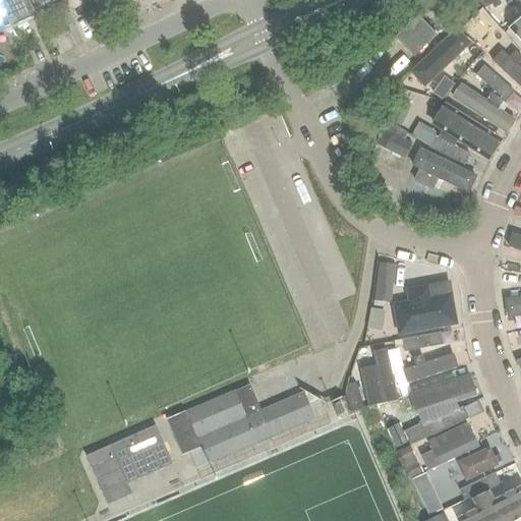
[(0,0),(0,32),(13,26),(14,26),(1,0),(0,0)]
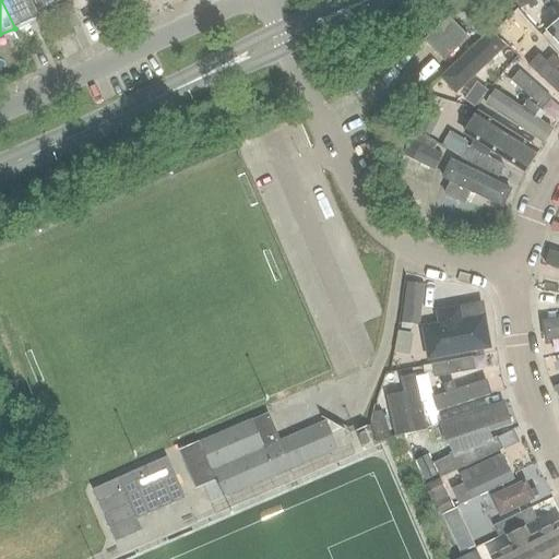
[(1,0),(15,28),(37,19),(28,0),(1,0)]
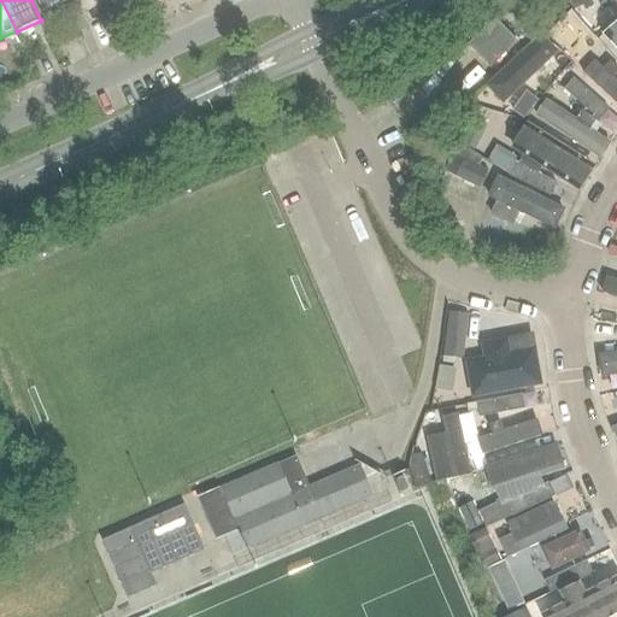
[(36,0),(45,16),(71,4),(69,0),(36,0)]
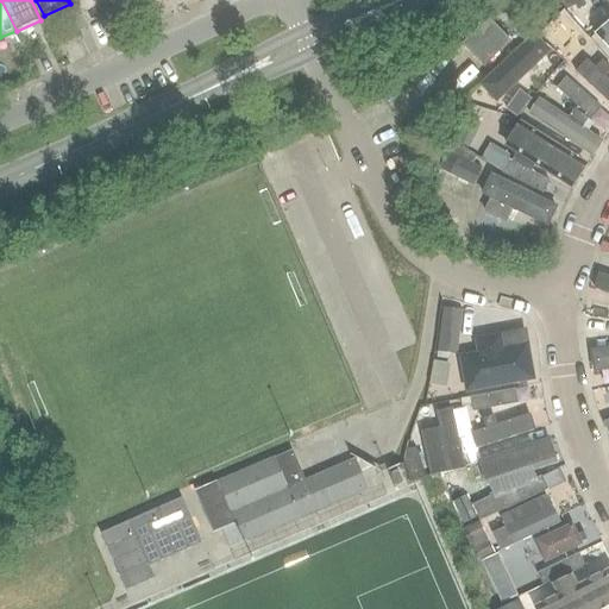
[(564,0),(570,11),(590,0),(564,0)]
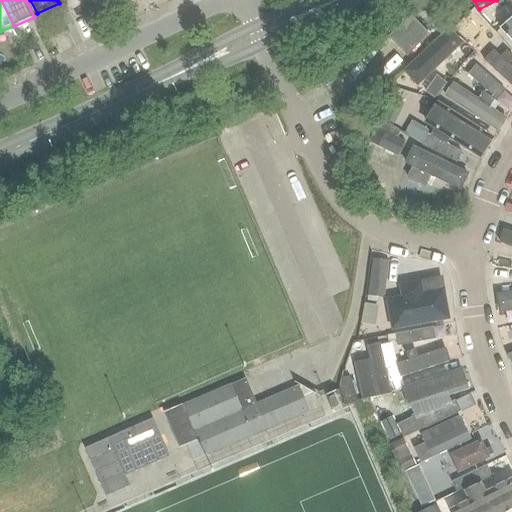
[(426,1),(416,11),(438,33),(448,23),(426,1)]
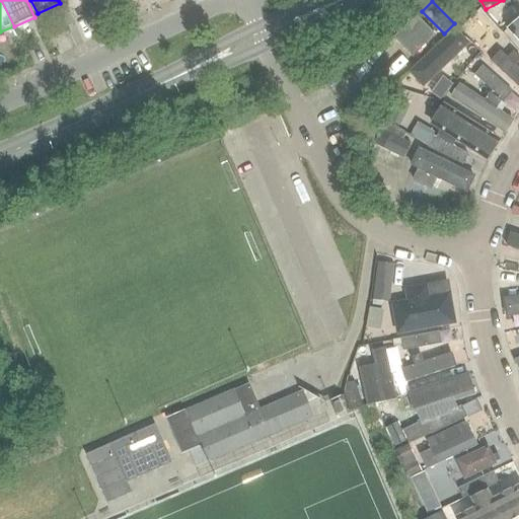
[(418,16),(395,41),(418,60),(439,34),(418,16)]
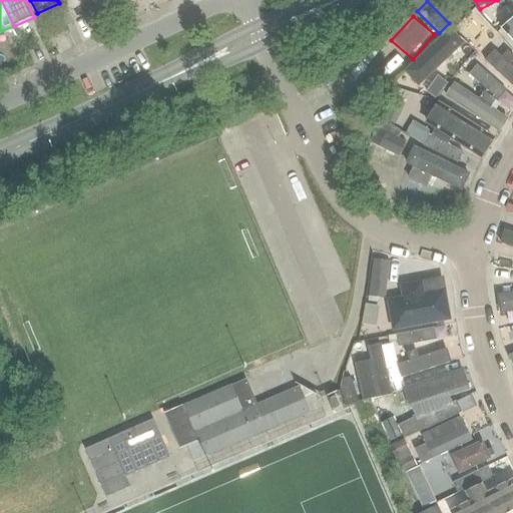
[(461,45),(445,29),(403,73),(420,90),(461,45)]
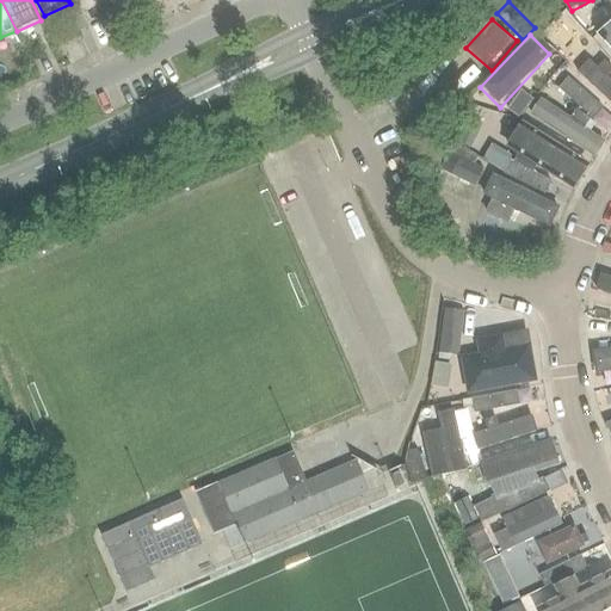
[(568,66),(610,104),(610,84),(605,79),(610,72),(610,71),(591,54),(584,60),(578,54),(568,66)]
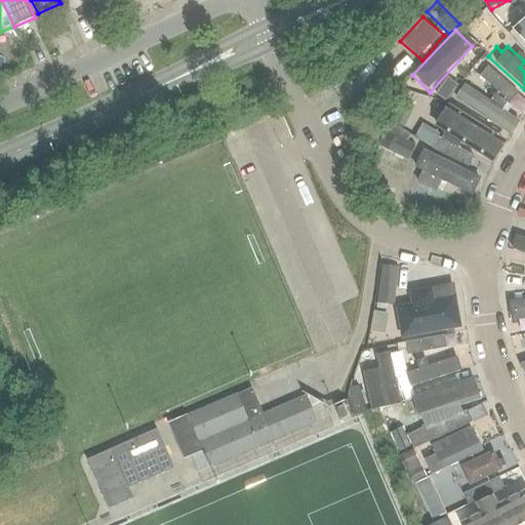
[(510,102),(518,92),(488,67),(480,76),(510,102)]
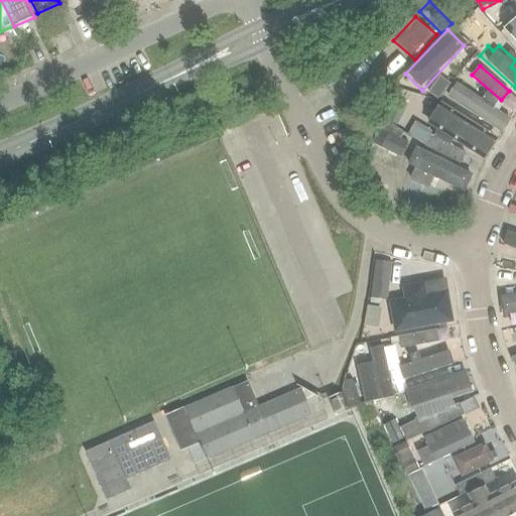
[(457,84),(448,97),(502,131),(510,119),(457,84)]
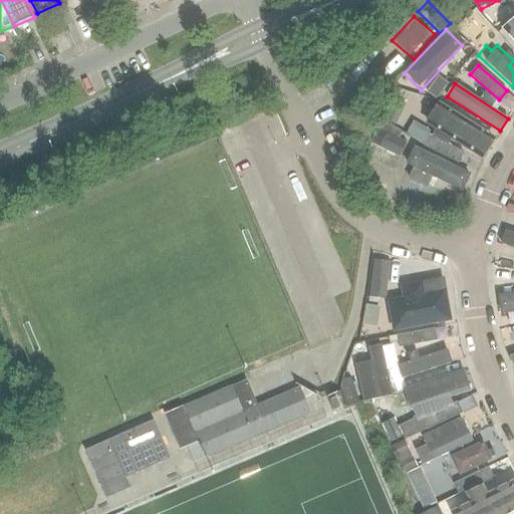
[(395,98),(384,118),(397,124),(406,104),(395,98)]
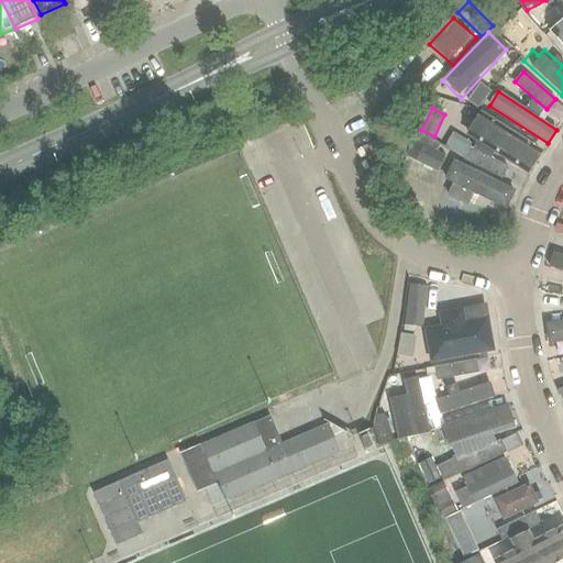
[(530,151),(484,122),(472,142),(494,155),(498,148),(523,163),(530,151)]
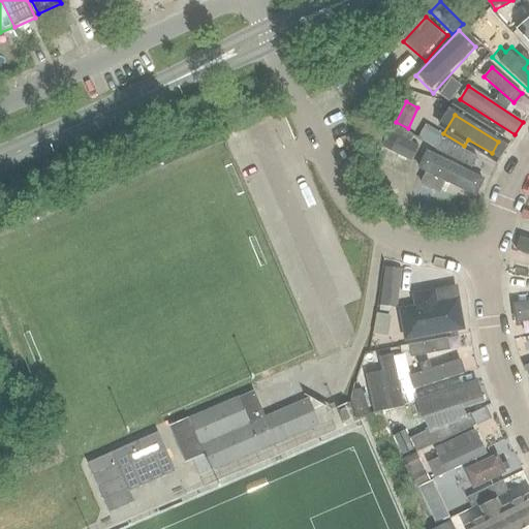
[(412,158),(418,146),(389,131),(382,144),(412,158)]
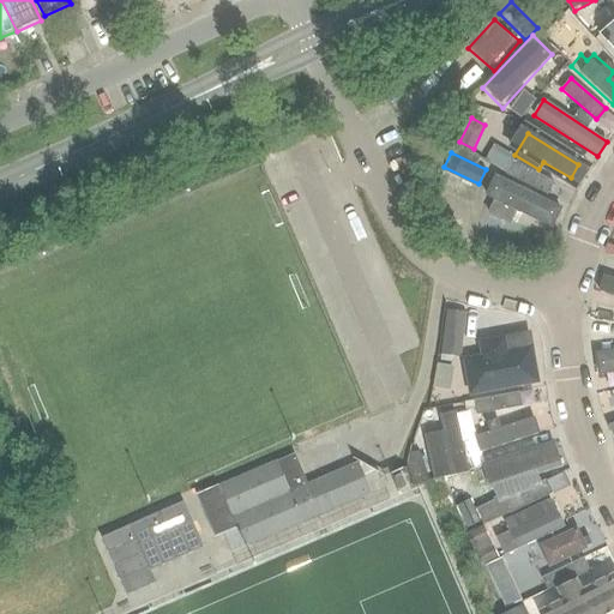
[(554,181),(535,173),(517,163),(513,162),(506,175),(548,196),(554,181)]
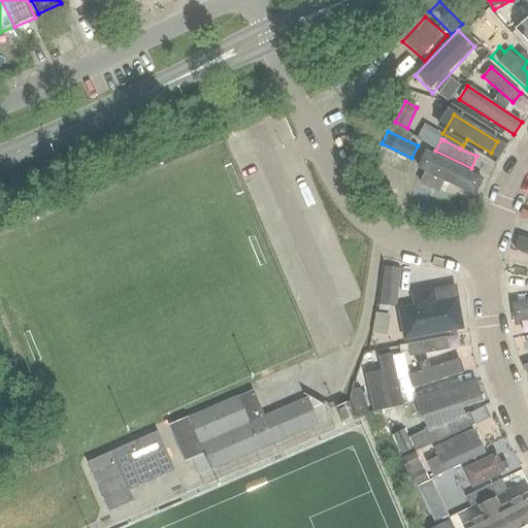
[(422,178),(472,197),(477,183),(451,172),(454,166),(429,157),(422,178)]
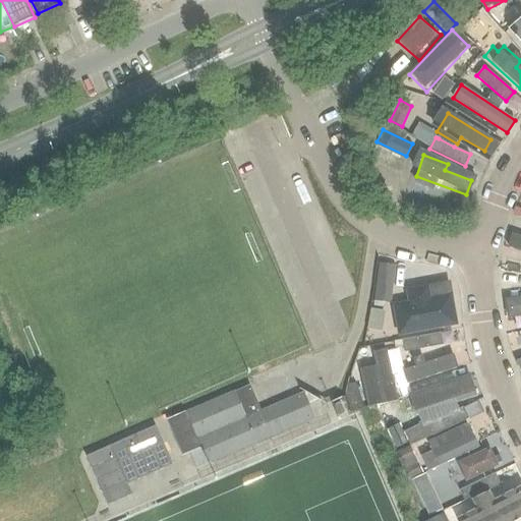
[(520,236),(513,234),(508,251),(520,254),(520,236)]
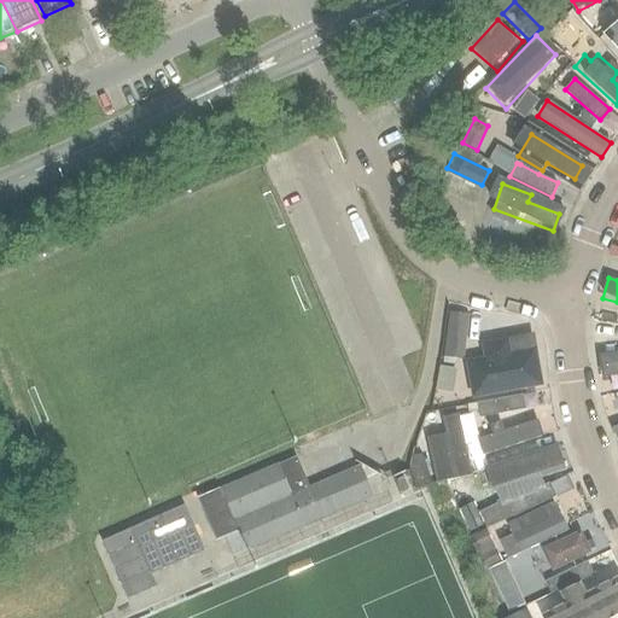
[(468,316),(449,314),(443,357),(464,360),(468,316)]
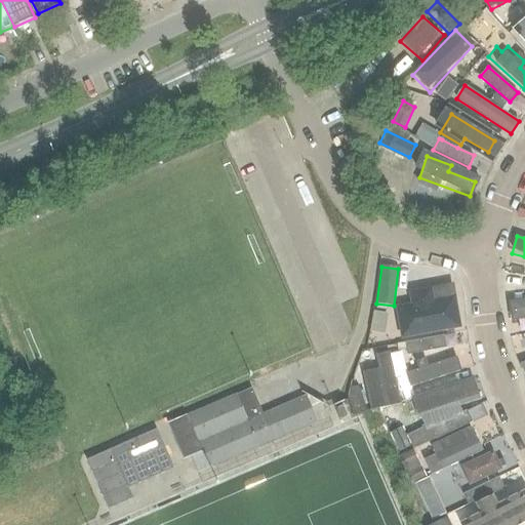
[(411,306),(394,309),(400,342),(460,331),(453,291),(410,299),(411,306)]
